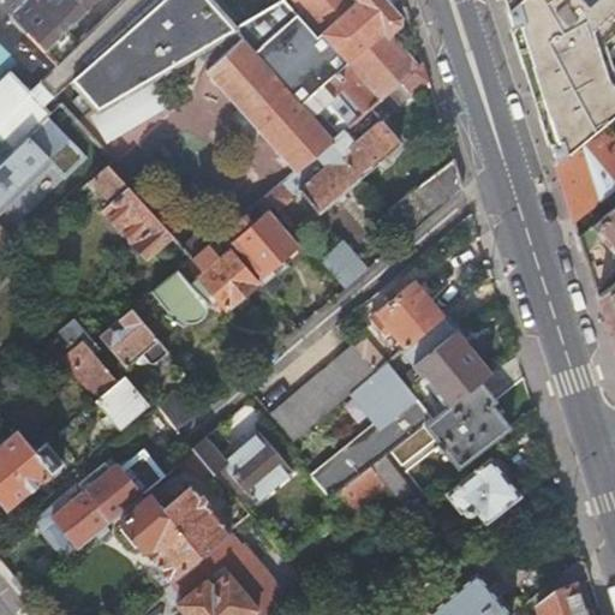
[(0,0),(0,1),(25,31),(45,52),(97,0),(0,0)]
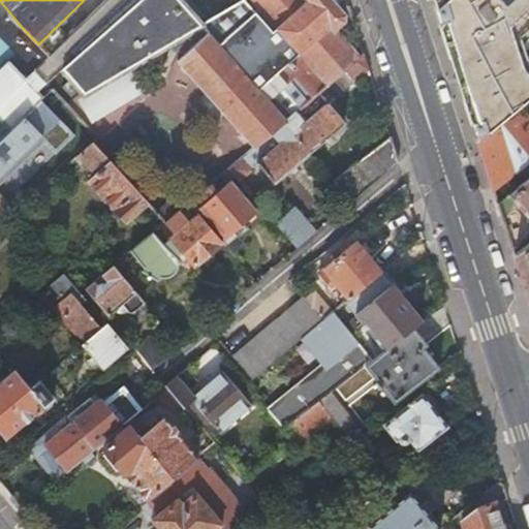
[(191,0),(104,0),(57,47),(69,62),(62,69),(62,70),(84,92),(89,86),(91,88),(166,48),(184,57),(209,33),(244,0),(239,0),(208,18),(191,0)]
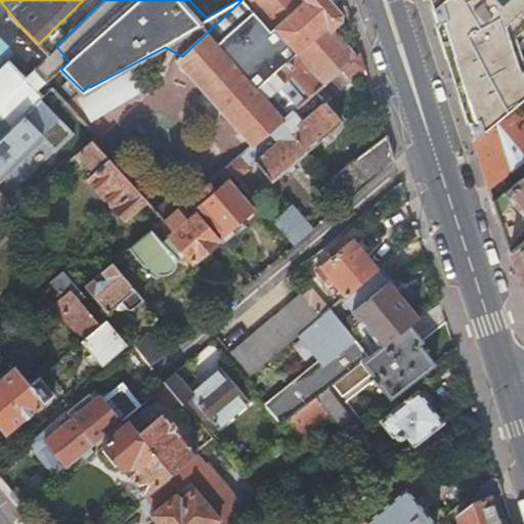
[(242,0),(207,33),(182,56),(177,61),(252,146),(263,137),(280,122),(298,106),(328,82),(342,70),(356,57),(332,30),(340,23),(341,15),(326,0),(242,0)]
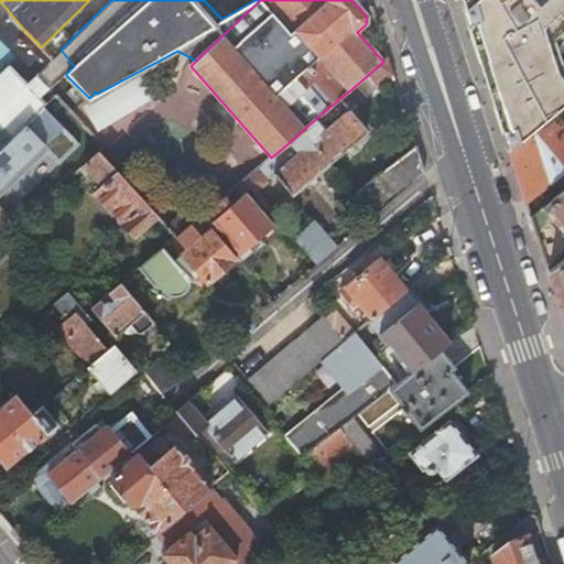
[(563,0),(473,0),(465,8),(467,15),(510,149),(553,114),(563,104),(563,83),(555,73),(562,71),(555,49),(563,41),(563,42),(563,0)]
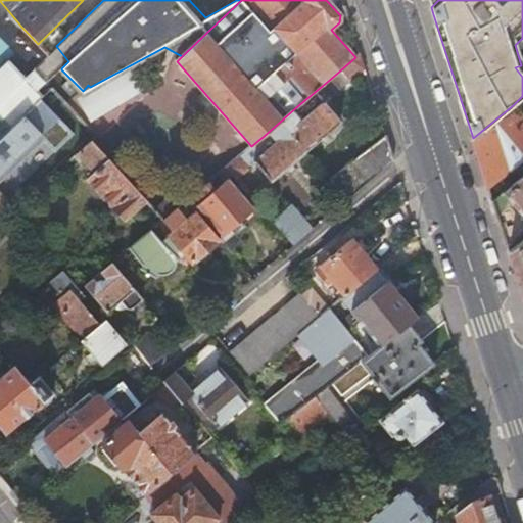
[(38,44),(21,27),(20,27),(46,55),(47,54),(38,44)]
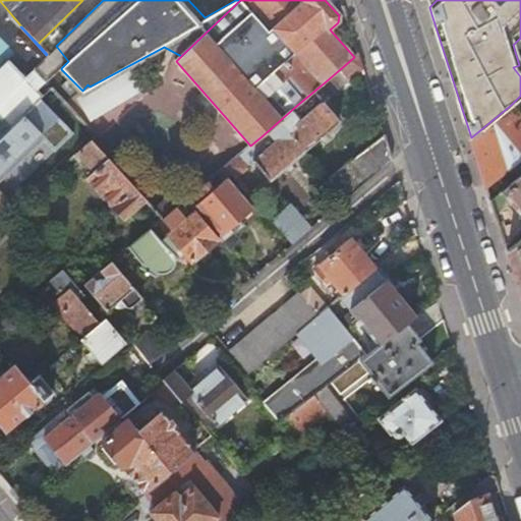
[(68,61),(56,46),(47,54),(46,55),(31,68),(46,83),(61,69),(61,68),(68,61)]
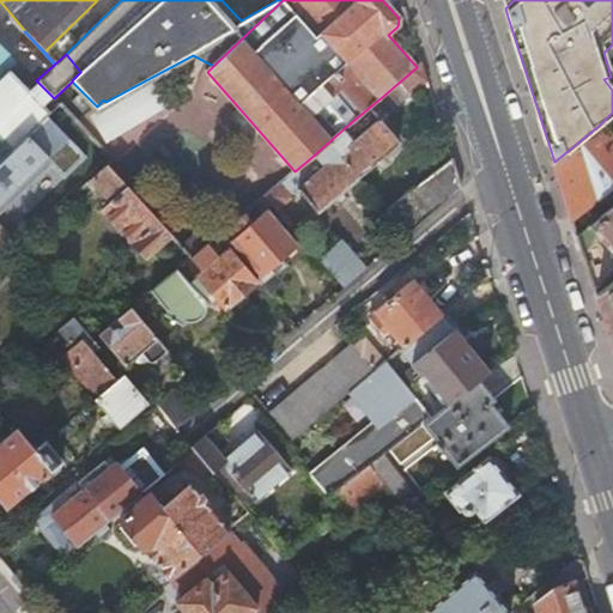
[(428,83),(420,64),(417,67),(400,82),(410,93),(428,83)]
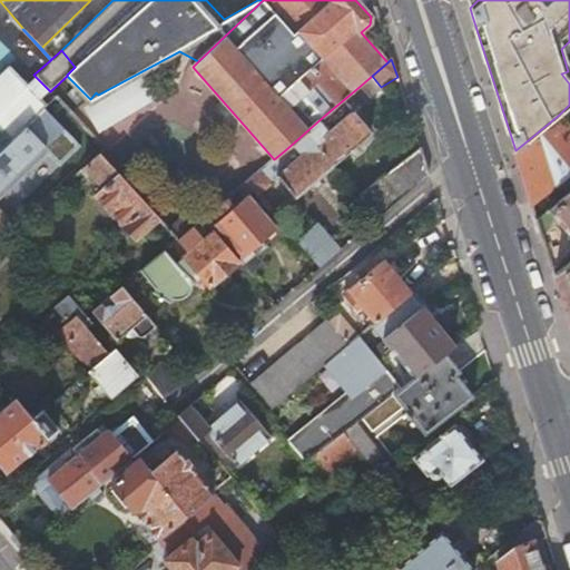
[(46,107),(9,69),(0,77),(0,126),(12,139),(46,107)]
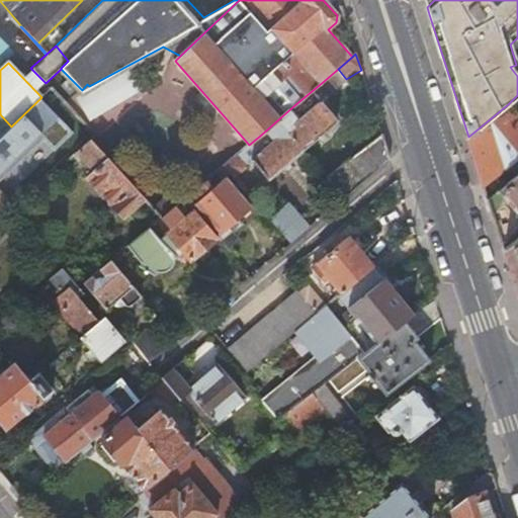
[(346,79),(338,69),(324,81),(333,90),(346,79)]
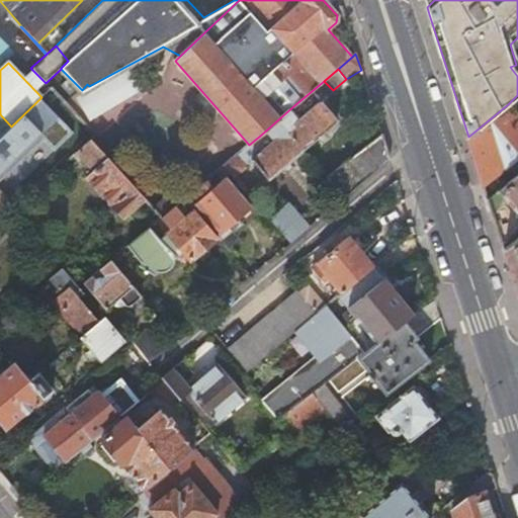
[(277,120),(303,151),(338,121),(322,102),(299,120),(294,115),(299,110),(294,105),(277,120)]
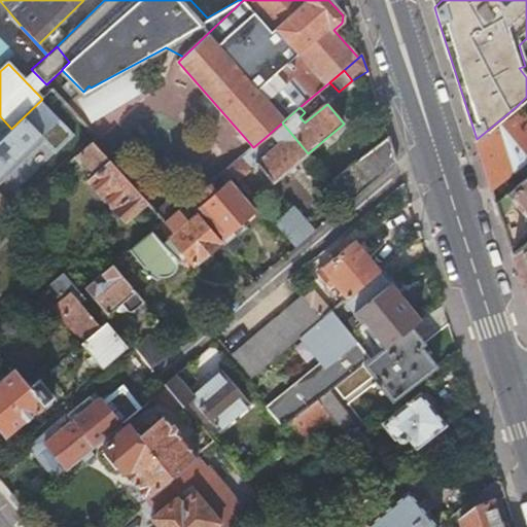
[(526,118),(517,106),(477,139),(492,187),(526,157),(526,118)]
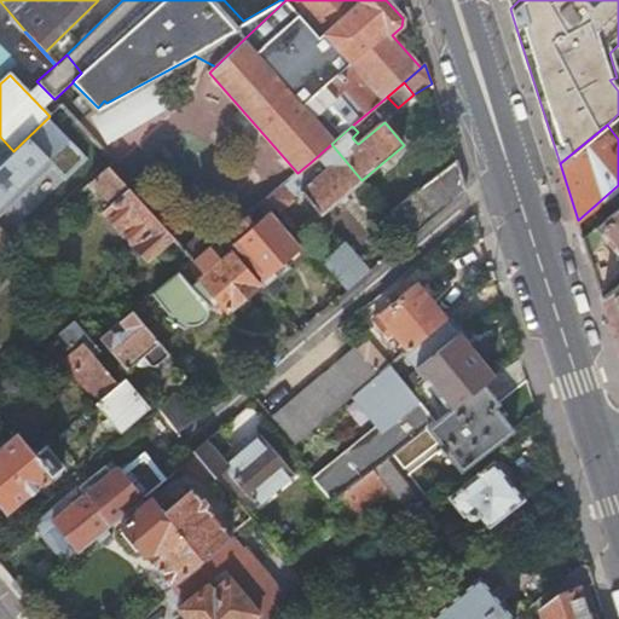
[(0,166),(12,154),(0,142),(0,166)]
